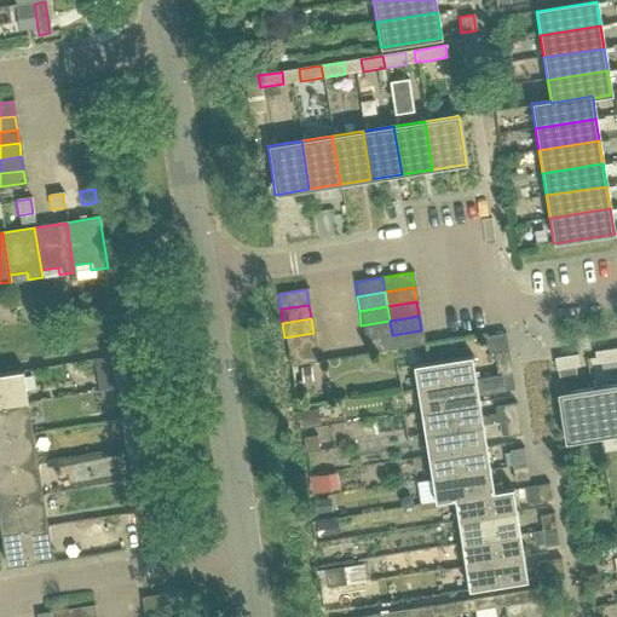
[(363,340),(392,335),(390,321),(361,326),(363,340)]
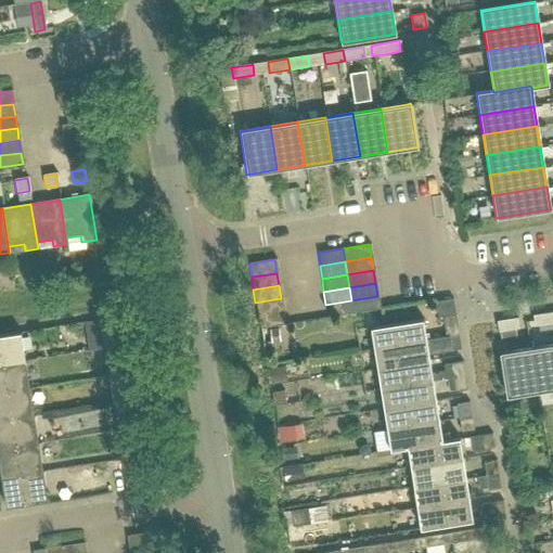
[(351,300),(354,313),(380,309),(377,296),(351,300)]
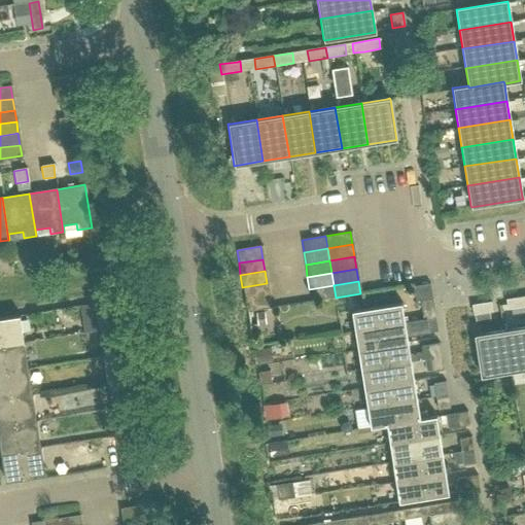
[(244,300),(269,295),(267,283),(242,287),(244,300)]
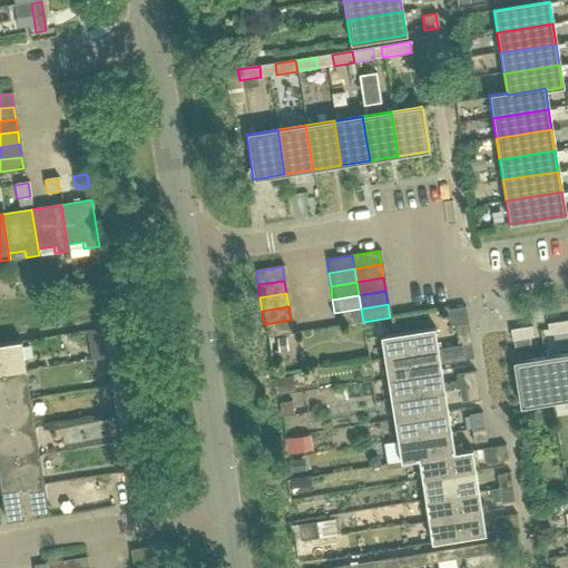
[(336,325),(363,322),(361,309),(334,313),(336,325)]
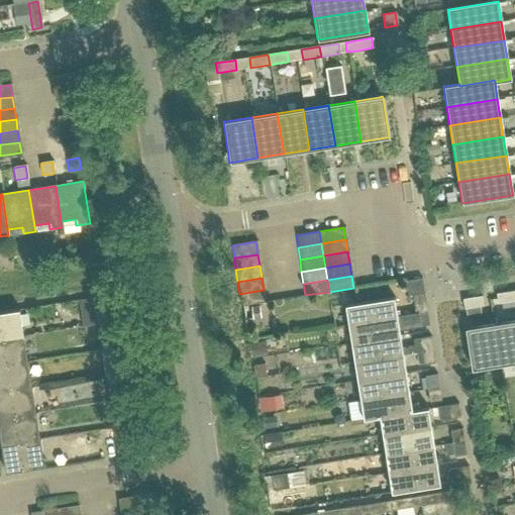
[(264,290),(239,294),(241,306),(266,302),(264,290)]
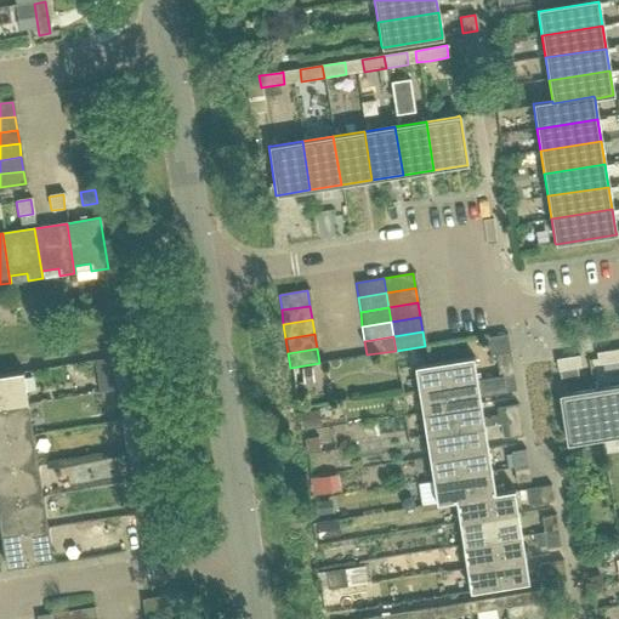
[(596,365),(618,362),(617,350),(595,353),(596,365)]
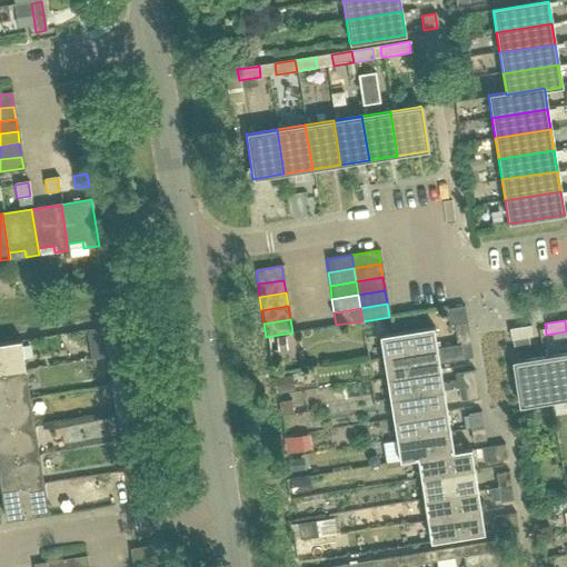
[(456,346),(469,344),(466,322),(453,325),(456,345),(456,346)]
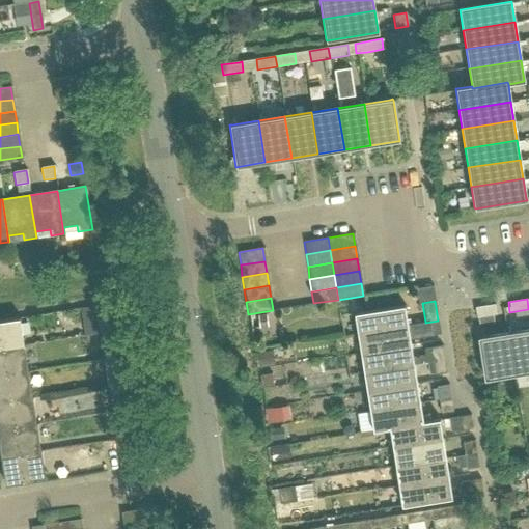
[(104,304),(94,306),(98,326),(107,325),(104,304)]
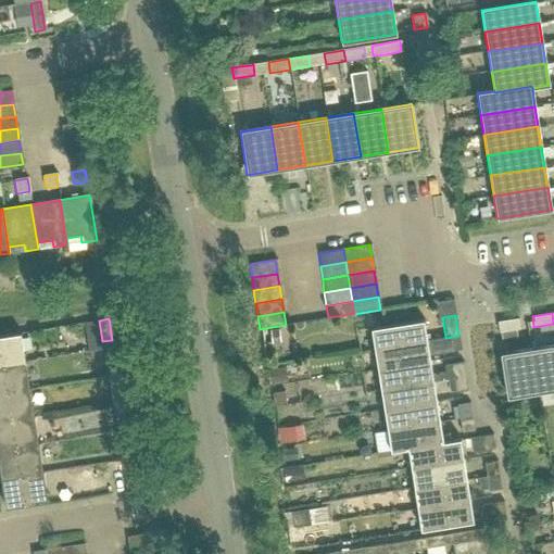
[(499,332),(500,332),(518,329),(516,318),(496,322),(499,332)]
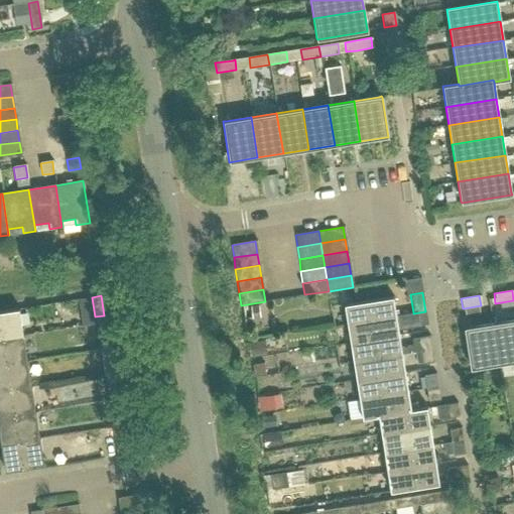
[(395,316),(395,315),(392,296),(344,304),(347,324),(395,316)]
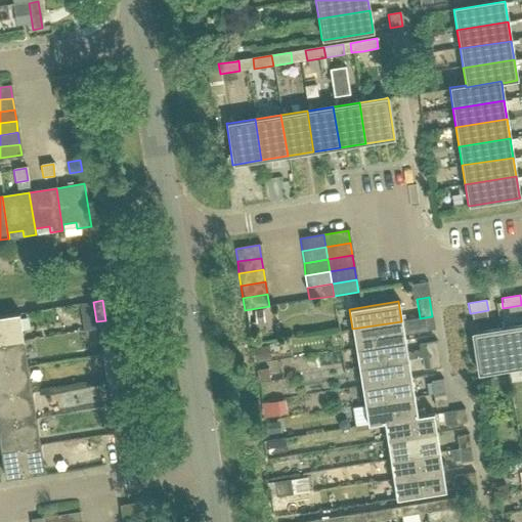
[(0,345),(23,341),(18,314),(0,316),(0,345)]
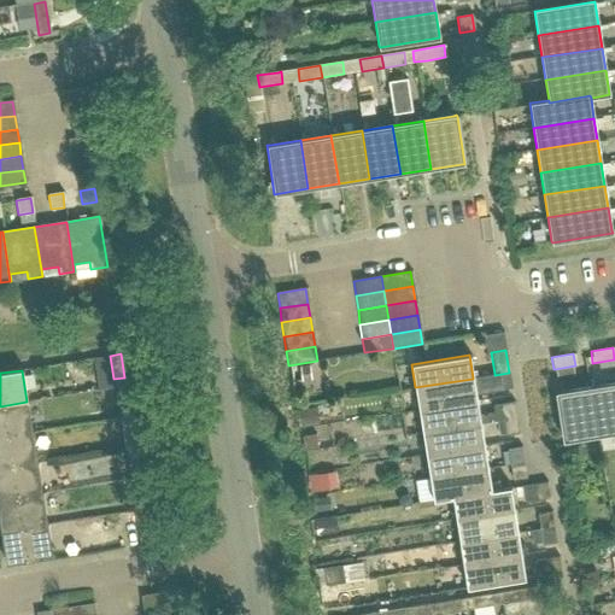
[(473,378),(473,379),(415,387),(419,410),(476,400),(475,393),(511,388),(509,373),(495,375),(495,374),(473,378)]
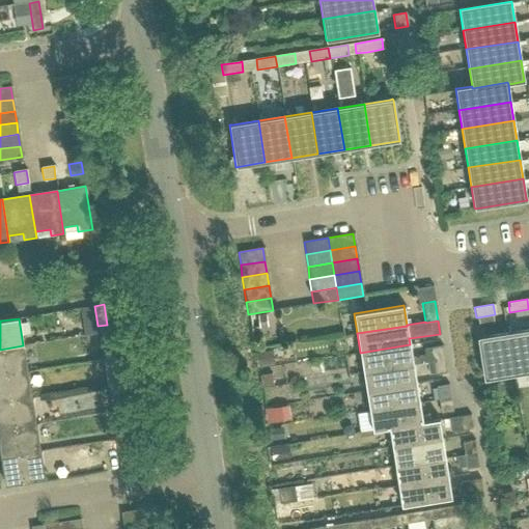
[(528,329),(505,333),(512,374),(528,371),(528,329)]
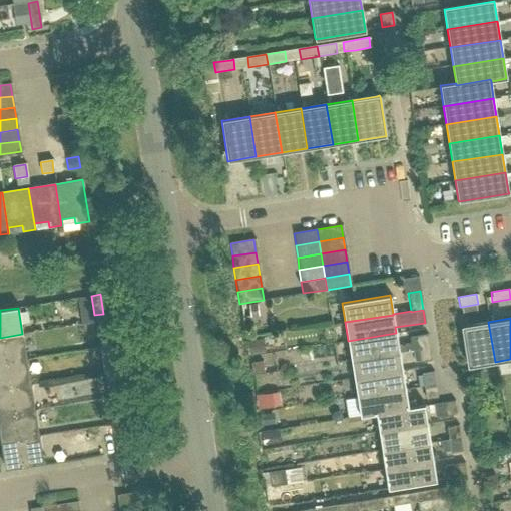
[(463,326),(461,326),(467,366),(467,367),(495,362),(488,322),(463,326)]
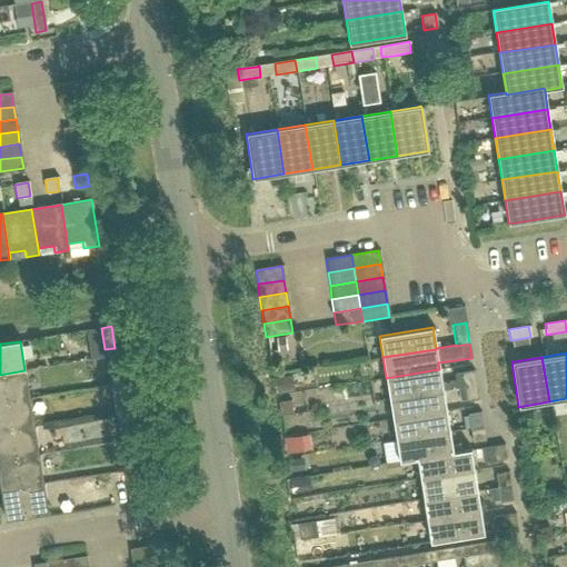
[(110,387),(121,385),(118,365),(107,366),(110,387)]
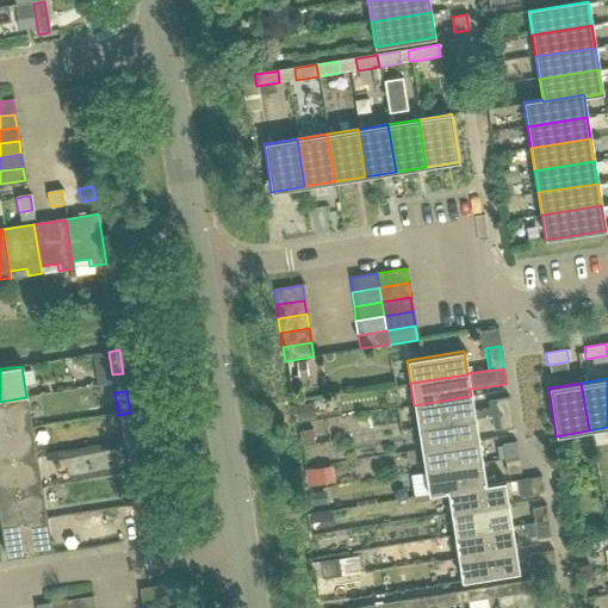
[(496,415),(494,401),(486,402),(488,409),(473,411),(471,396),(414,405),(417,428),(475,419),(496,415)]
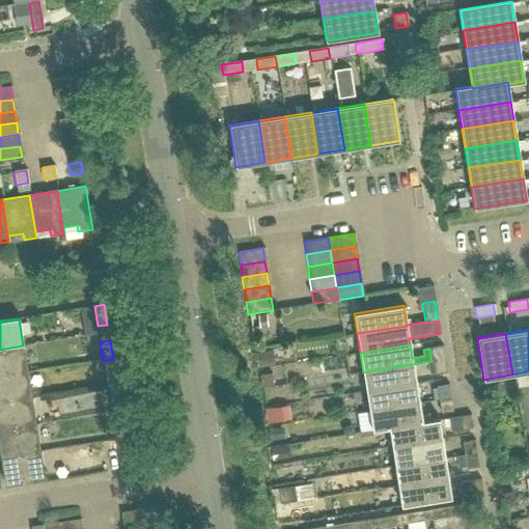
[(0,377),(27,372),(23,345),(0,350),(0,377)]
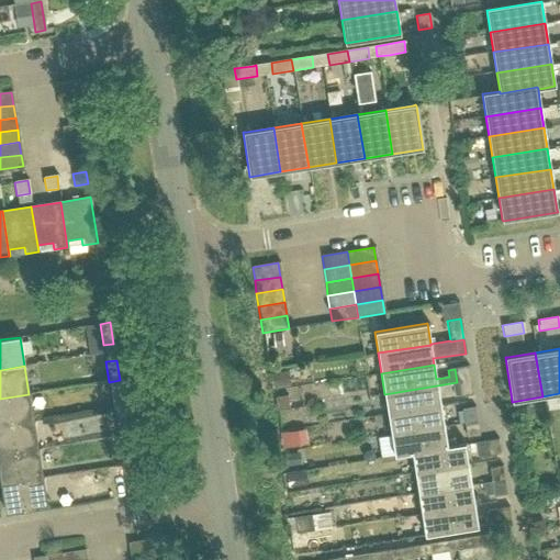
[(457,382),(470,380),(468,367),(455,369),(457,382)]
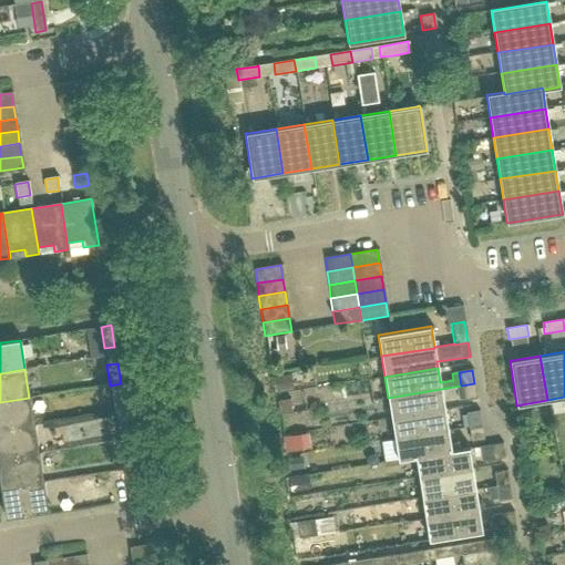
[(121,383),(110,386),(113,404),(123,403),(121,383)]
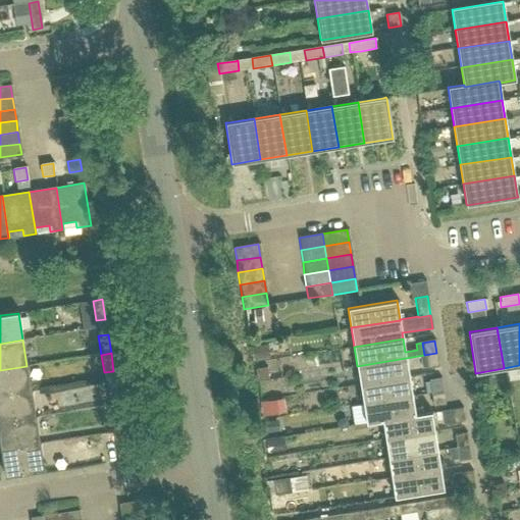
[(424,355),(426,368),(438,366),(436,353),(424,355)]
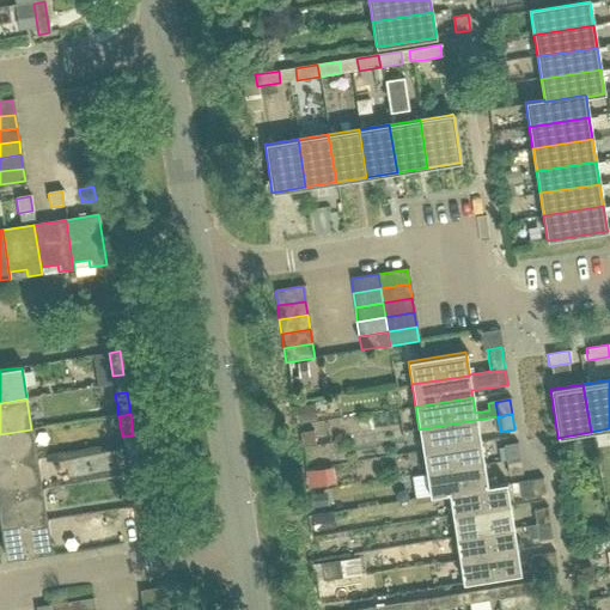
[(480,443),(476,420),(419,429),(422,451),(480,443)]
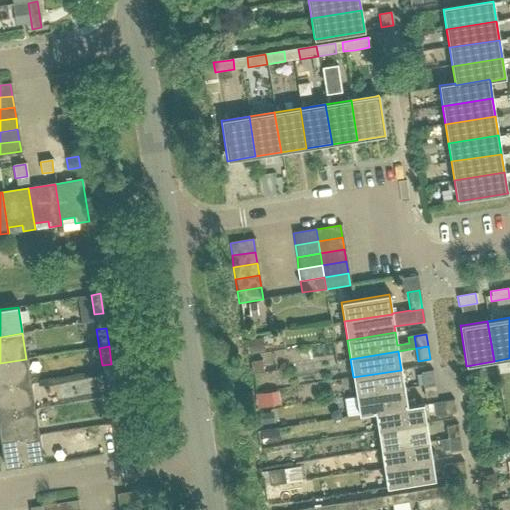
[(0,389),(31,384),(26,359),(0,363),(0,389)]
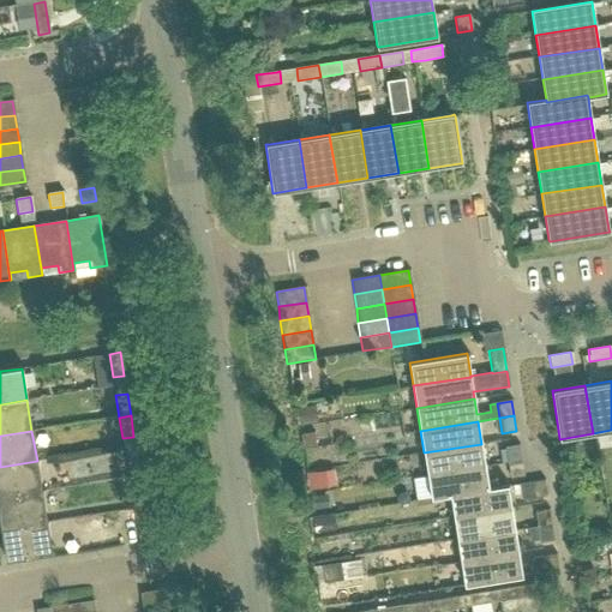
[(303,450),(316,448),(313,435),(300,436),(303,450)]
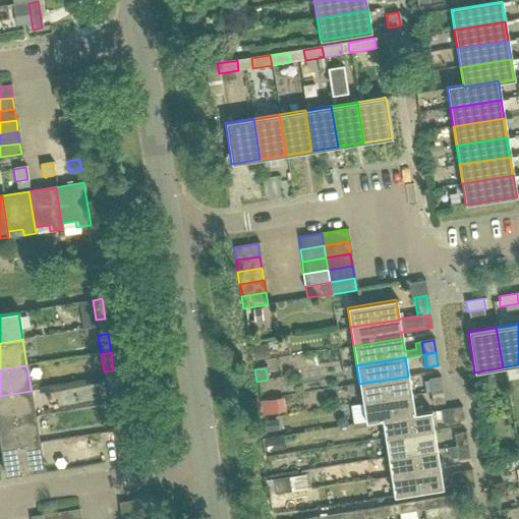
[(362,403),(411,395),(408,377),(359,384),(362,403)]
